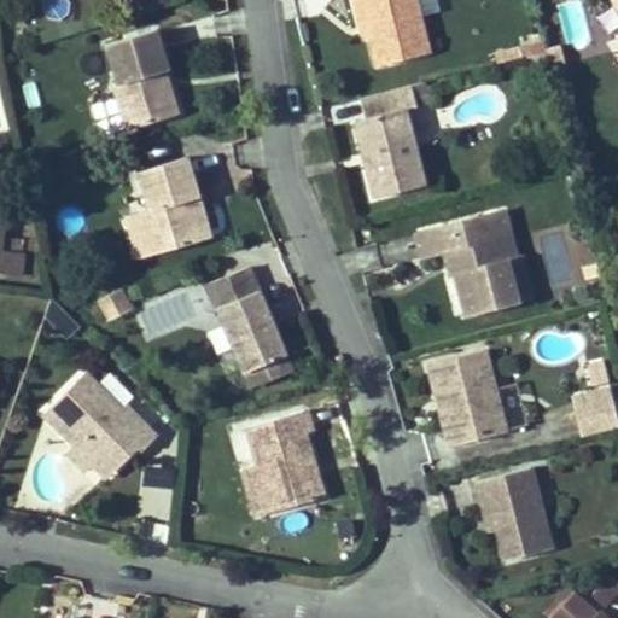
[(431,52),(417,0),(353,0),(356,9),(362,7),(369,34),(377,65),(431,52)]
